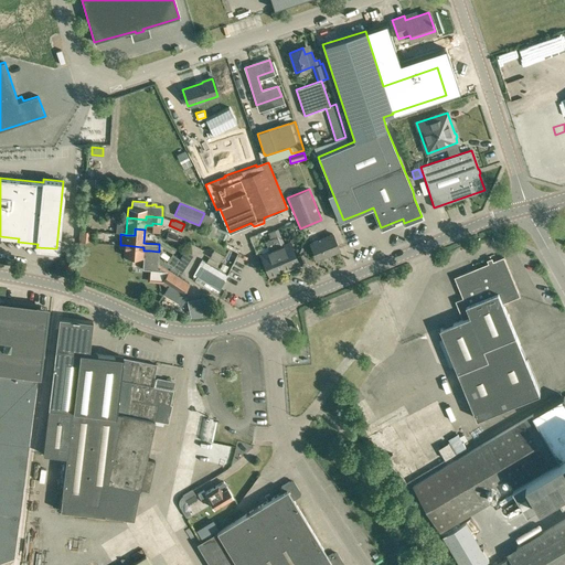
[(272,238),(285,270),(299,265),(289,242),(285,244),(278,228),(268,233),(270,240),(272,238)]
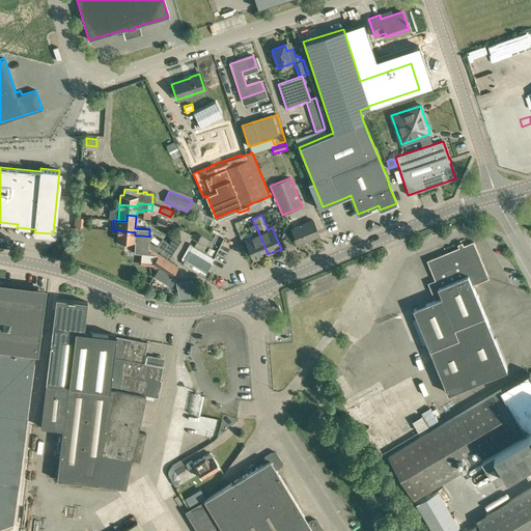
[(80,216),(79,226),(87,227),(89,218),(80,216)]
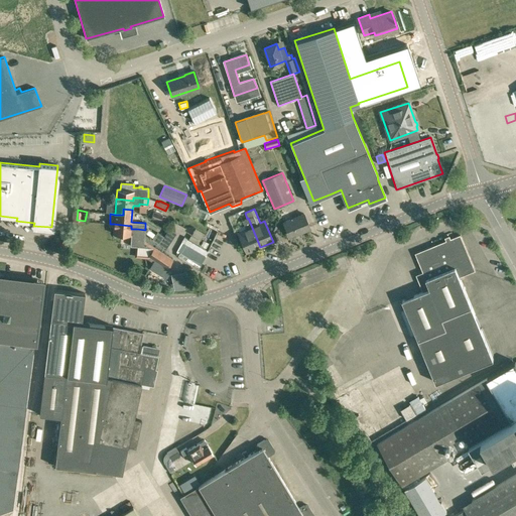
[(163,224),(163,223),(166,217),(163,216),(163,215),(153,212),(151,218),(159,222),(159,223),(163,224)]
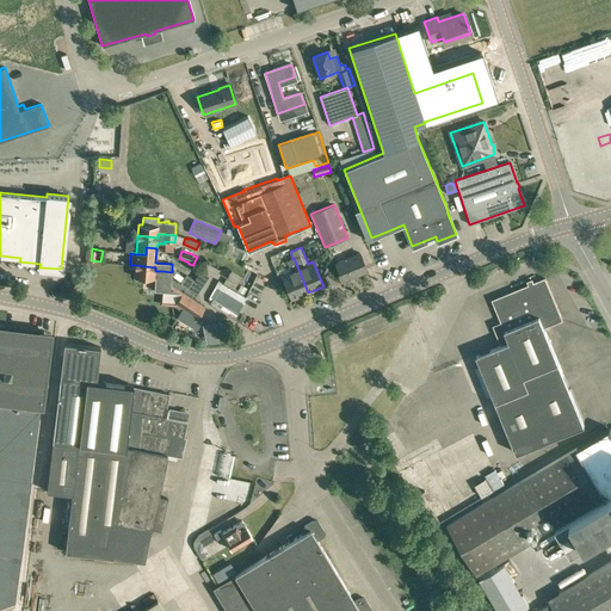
[(352,277),(368,271),(360,253),(335,264),(343,281),(351,276),(352,277)]
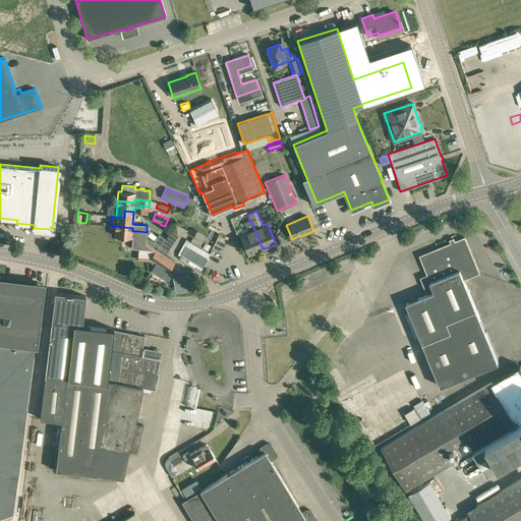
[(249,255),(263,249),(250,220),(249,221),(244,223),(247,228),(244,229),(245,232),(240,234),(249,255)]
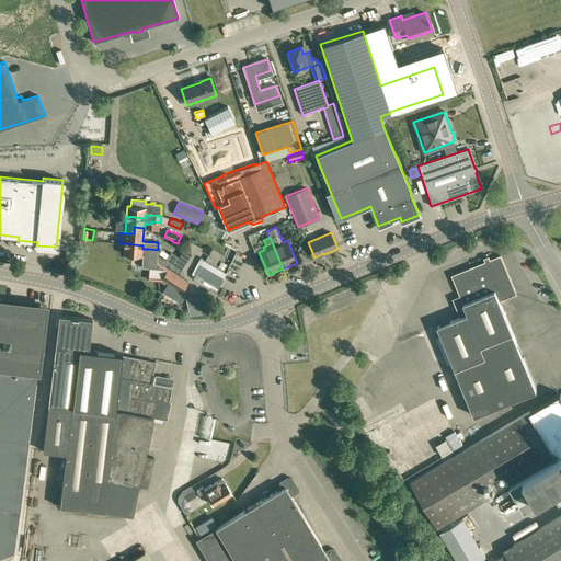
[(124,243),(123,254),(133,255),(135,256),(140,256),(141,255),(142,255),(141,267),(147,267),(146,279),(162,281),(171,270),(157,261),(158,250),(149,249),(142,249),(142,245),(124,243)]
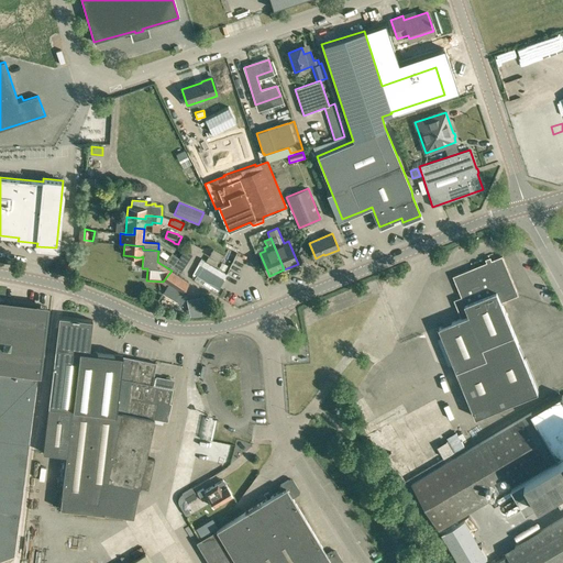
[(212,249),(209,255),(219,261),(222,254),(212,249)]
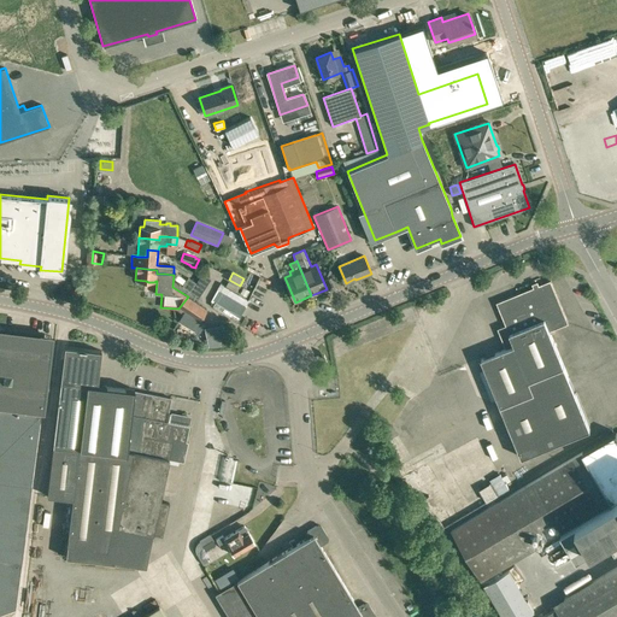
[(194,282),(187,277),(182,286),(189,291),(194,282)]
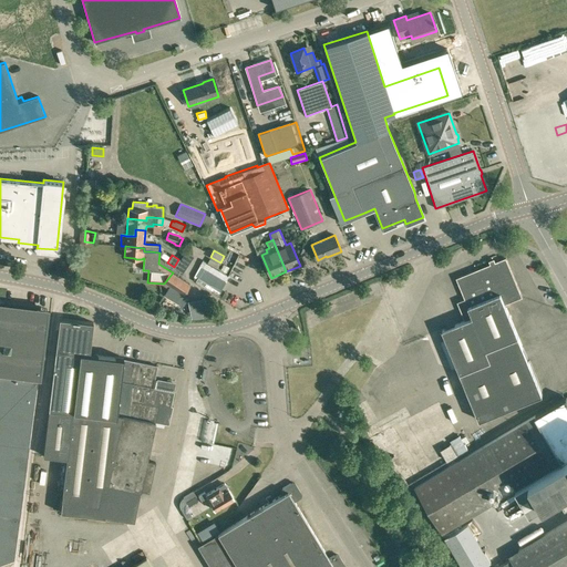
[(523,297),(506,258),(495,261),(494,259),(488,260),(491,264),(456,278),(465,299),(457,302),(465,320),(442,329),(480,421),(542,395),(505,305),(523,297)]
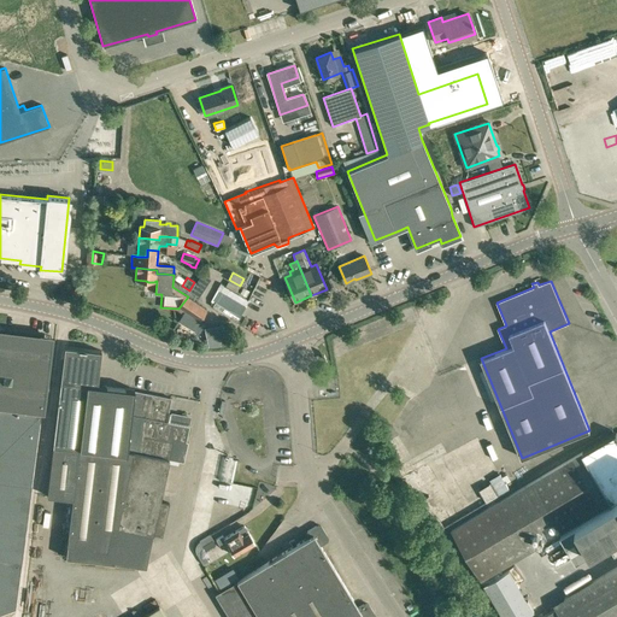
[(216,301),(212,306),(238,322),(246,305),(245,305),(247,299),(246,299),(221,285),(218,289),(219,291),(213,300),(216,301)]
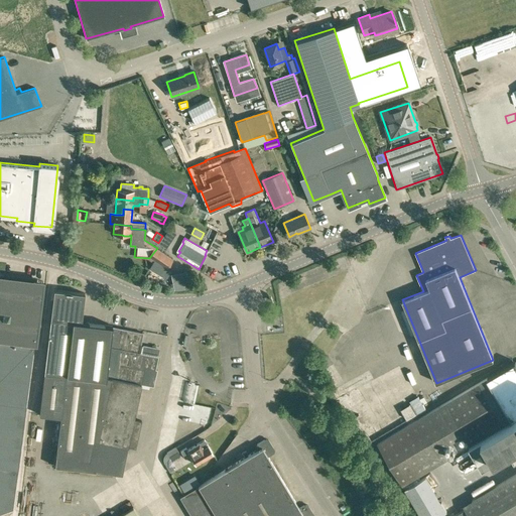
[(153,261),(149,268),(158,274),(162,266),(158,263),(164,253),(157,248),(149,258),(153,261)]
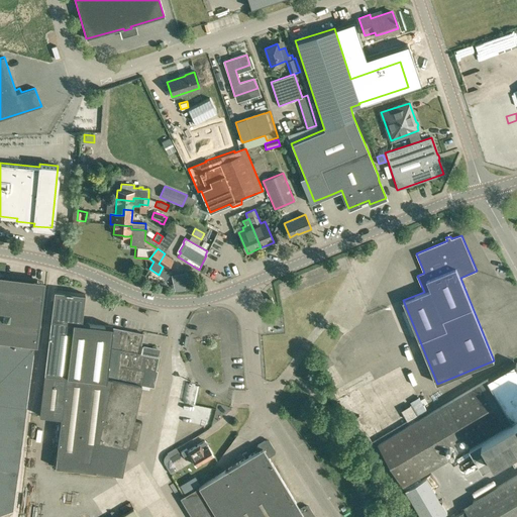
[(0,515),(13,511),(42,283),(0,277),(0,515)]
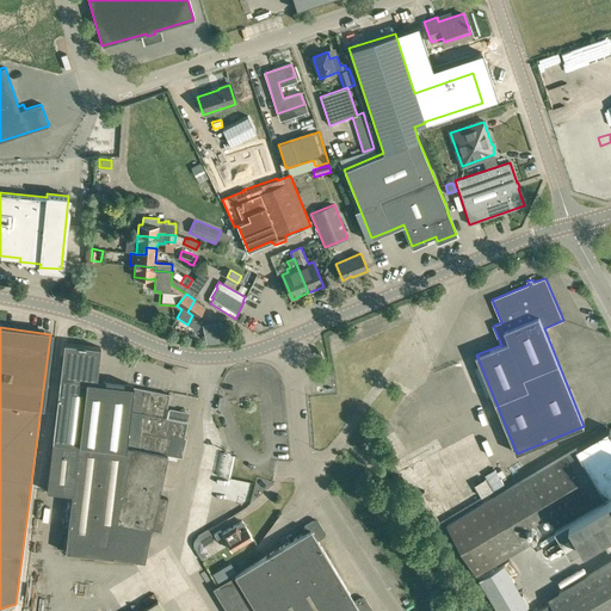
[(181,457),(186,437),(184,437),(190,412),(167,407),(170,394),(133,387),(133,386),(97,381),(100,347),(65,344),(61,366),(47,491),(72,494),(67,539),(66,551),(144,561),(149,534),(150,529),(152,529),(161,530),(167,498),(159,495),(166,458),(176,461),(177,456),(181,457)]
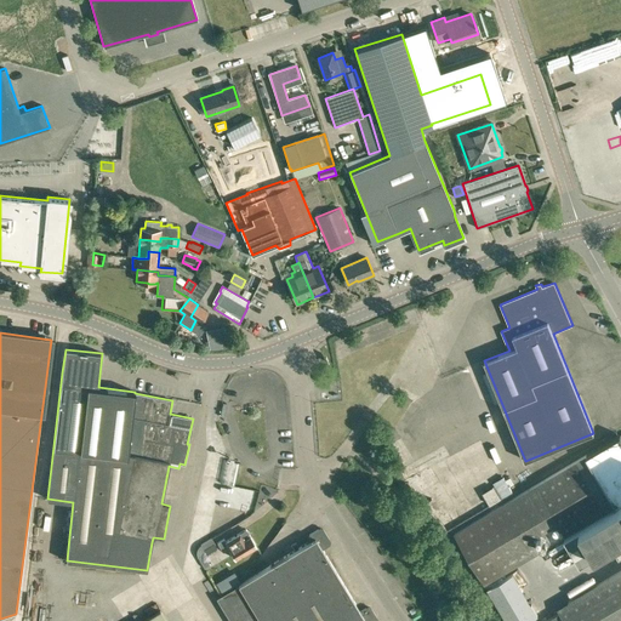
[(620,436),(620,434),(455,533),(484,584),(541,550),(534,536),(558,522),(581,562),(594,554),(614,542),(620,552),(620,551),(620,436)]
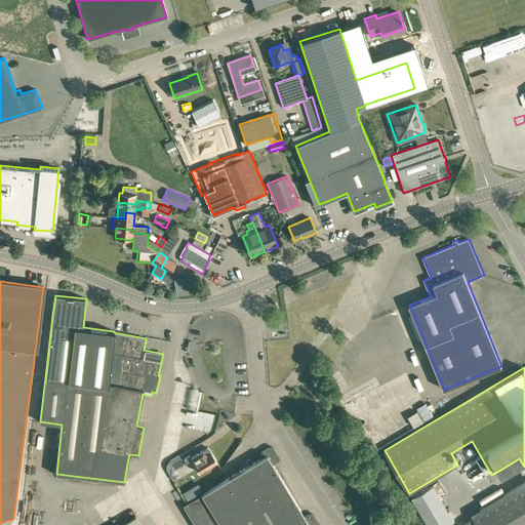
[(196,389),(190,404),(199,407),(205,392),(196,389)]
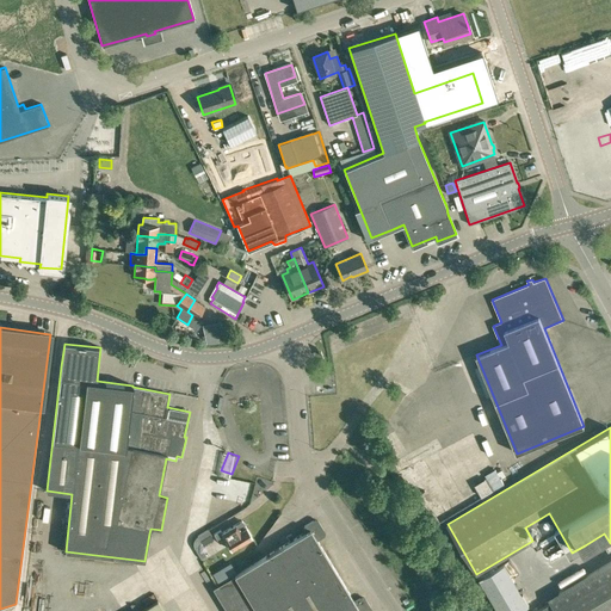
[(492,474),(498,487),(507,482),(501,469),(492,474)]
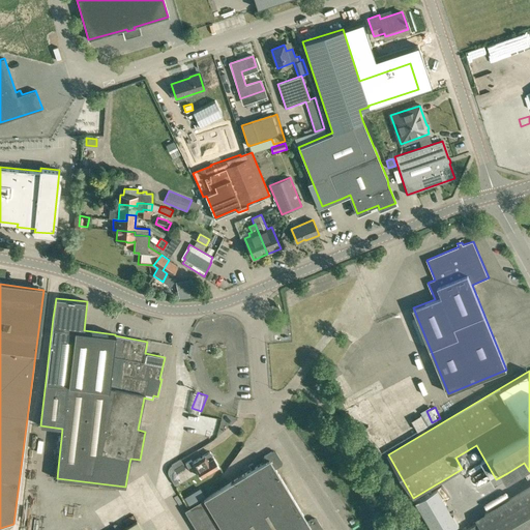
[(427,414),(416,420),(422,431),(432,424),(427,414)]
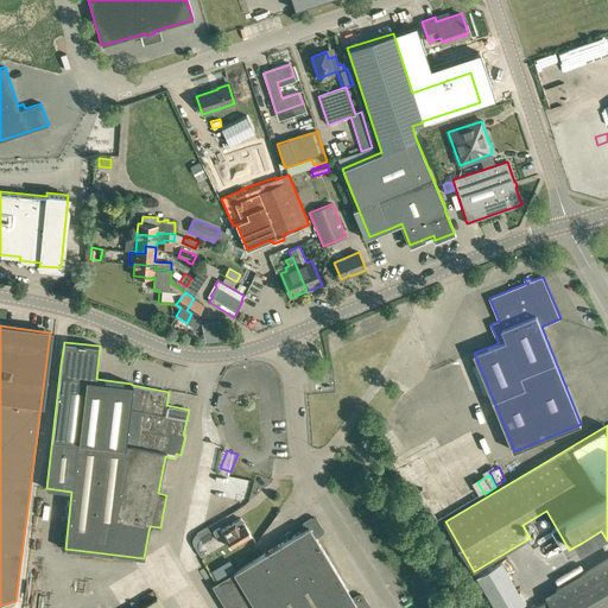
[(225,488),(222,498),(239,501),(244,483),(220,477),(217,487),(225,488)]
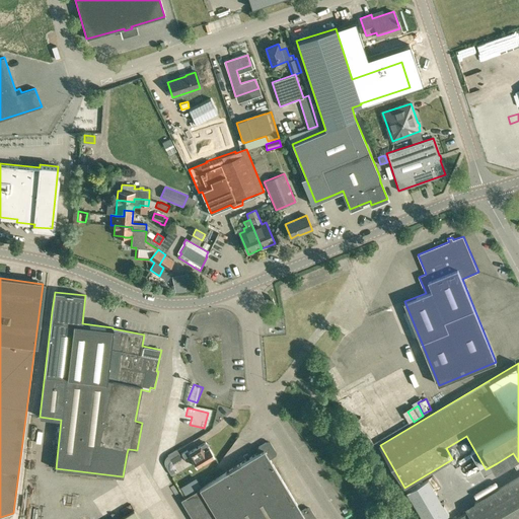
[(301,511),(270,458),(276,455),(276,452),(270,442),(267,442),(257,448),(256,450),(257,453),(199,489),(180,500),(192,518),(315,518),(316,518),(310,508),(307,507),(301,511)]
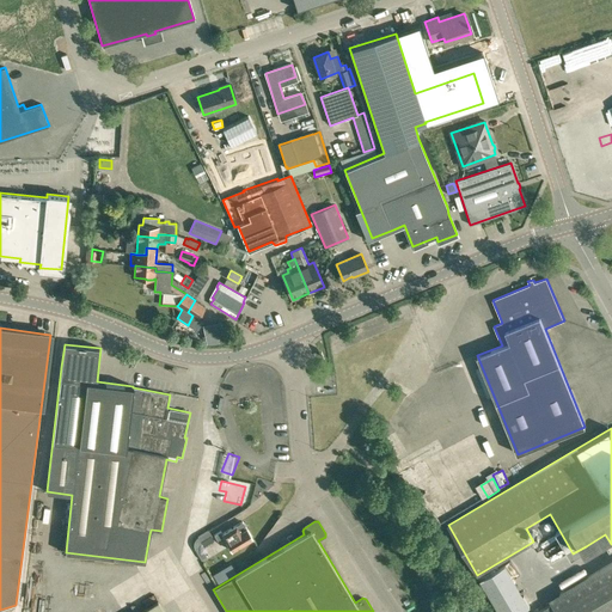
[(252,538),(243,521),(237,525),(234,522),(214,534),(219,542),(225,538),(232,551),(240,546),(240,548),(248,543),(246,543),(252,538)]
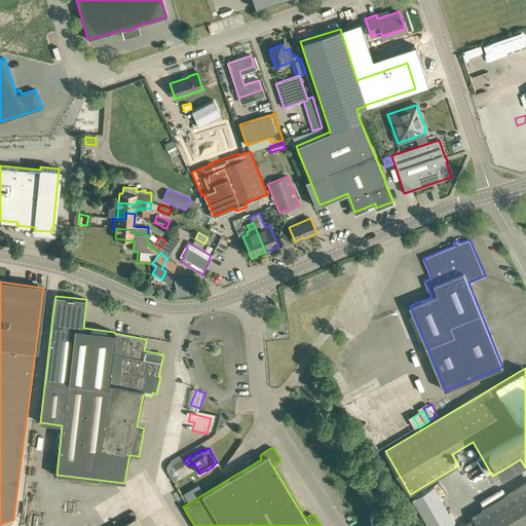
[(174,482),(178,479),(173,470),(173,466),(182,460),(180,456),(171,461),(167,463),(166,465),(166,467),(166,470),(166,471),(174,482)]
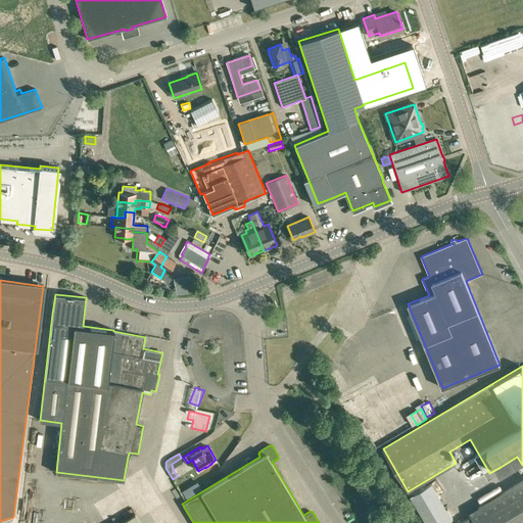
[(522,522),(522,480),(471,512),(473,516),(460,522),(522,522)]
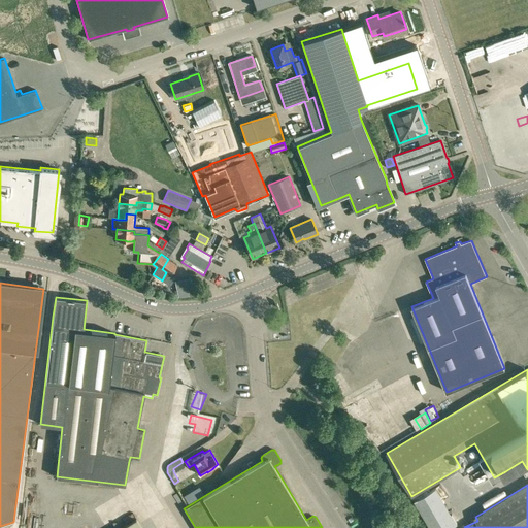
[(430,527),(449,527),(458,523),(436,488),(415,500),(430,527)]
